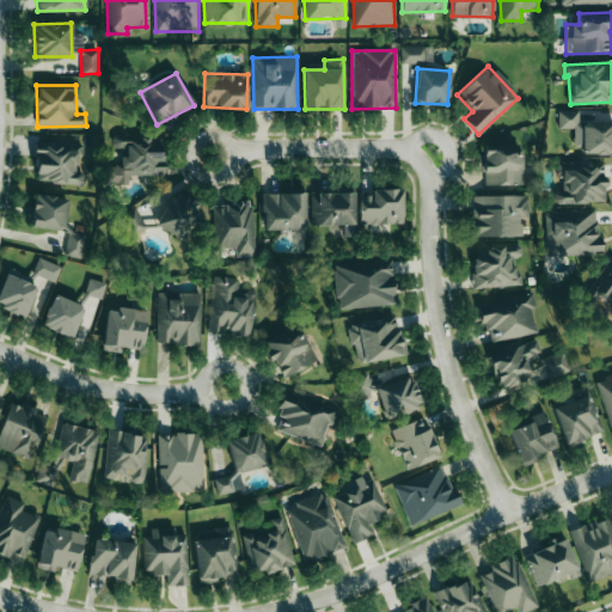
[(558,128),(579,128),(579,110),(558,110),(558,128)]
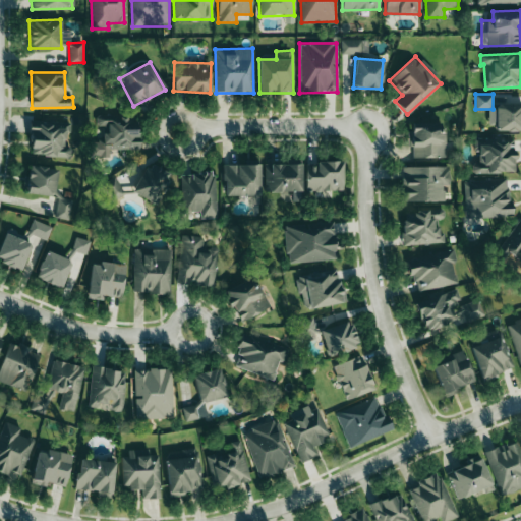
[(520,103),(496,102),(495,130),(520,130),(520,103)]
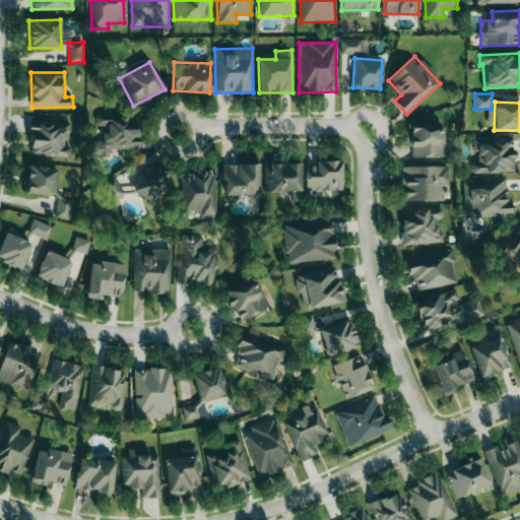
[(137,148),(137,116),(95,116),(95,126),(101,126),(101,142),(90,142),(90,156),(109,156),(109,148),(137,148)]
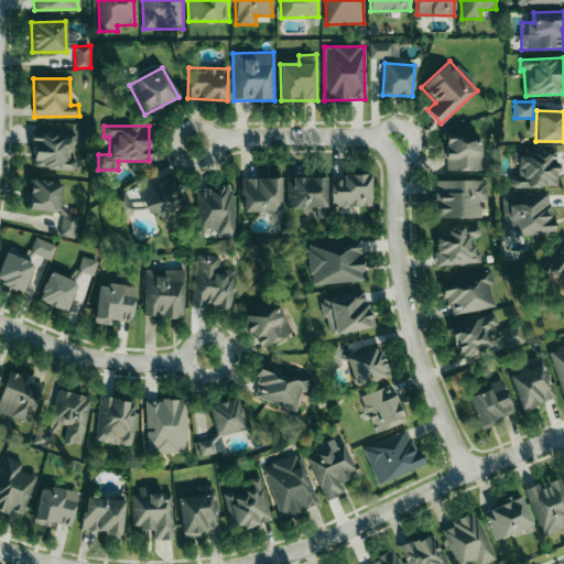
[(32,167),(76,170),(76,159),(71,159),(71,143),(76,143),(76,133),(33,132),(32,167)]
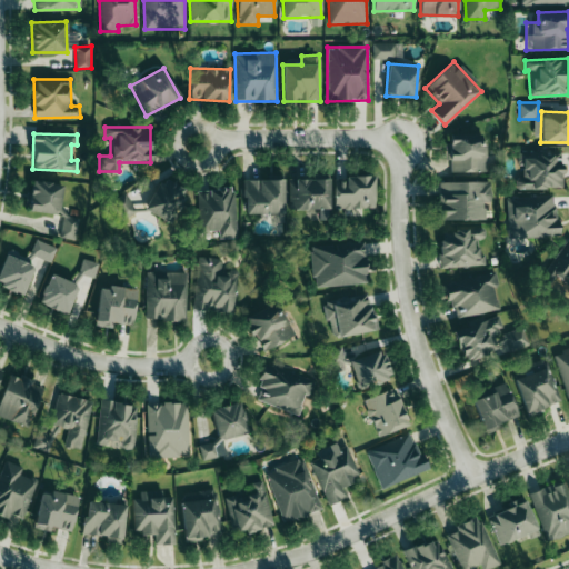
[(483,138),(449,139),(450,172),(485,171),(483,138)]
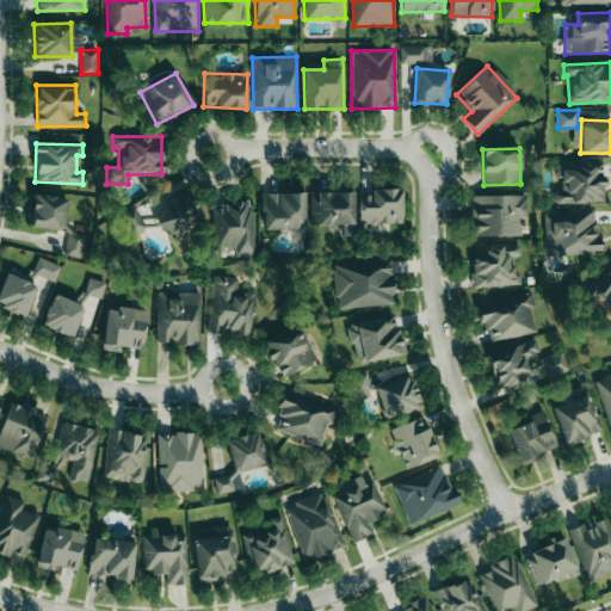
[(554,191),(554,202),(604,202),(603,165),(561,166),(562,191),(554,191)]
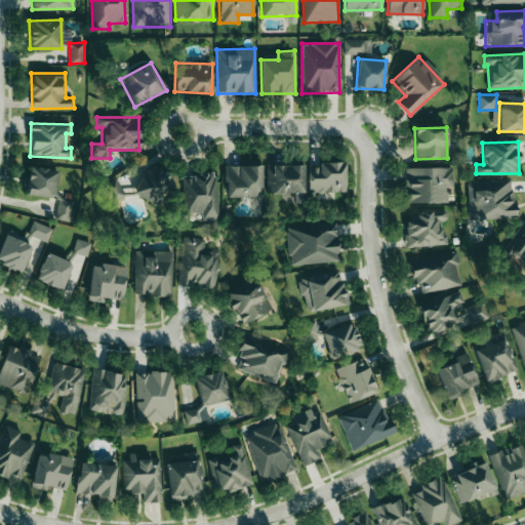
[(308,163),(309,193),(345,192),(345,162),(308,163)]
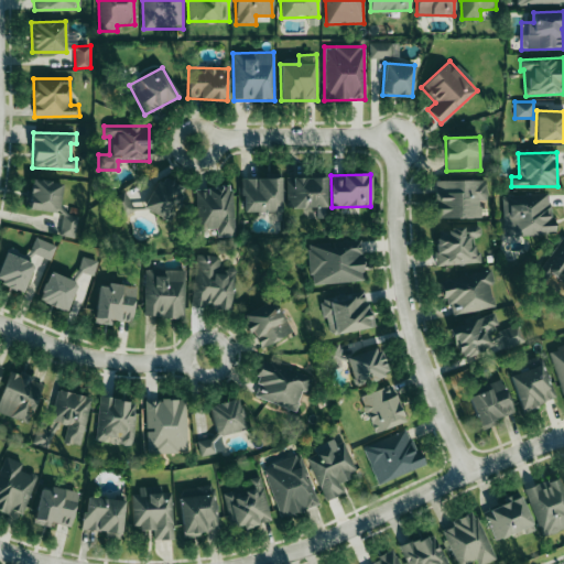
[(143,207),(167,220),(185,188),(161,175),(143,207)]
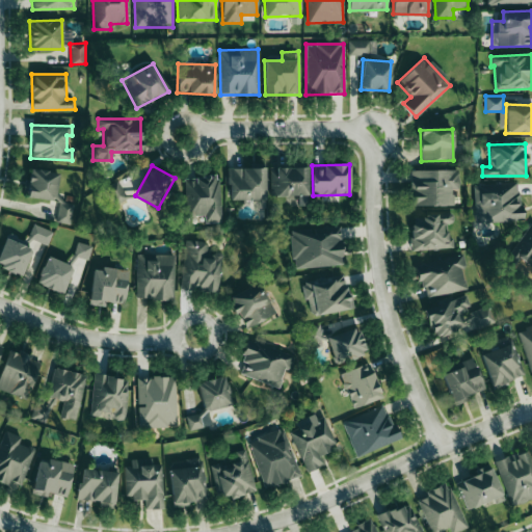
[(308,167),(270,166),(269,195),(290,196),(290,195),(308,196),(308,167)]
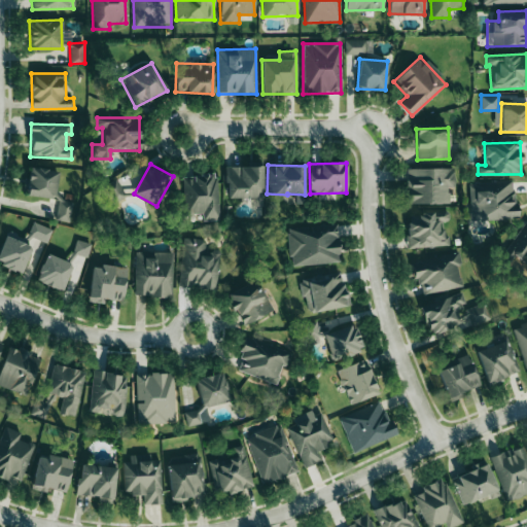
[(262,198),(262,166),(225,167),(225,198),(262,198)]
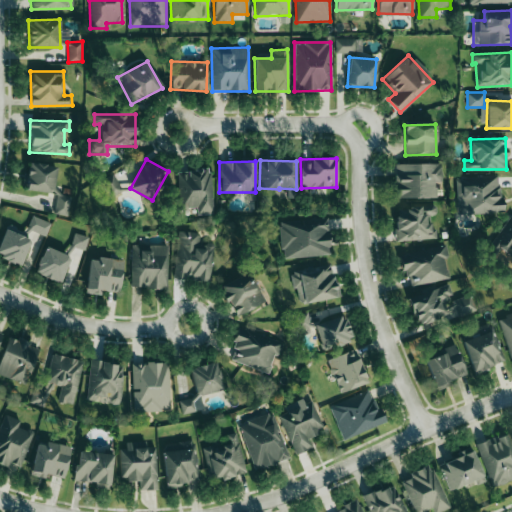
[(25,190),(53,193),(56,165),(28,162),(25,190)]
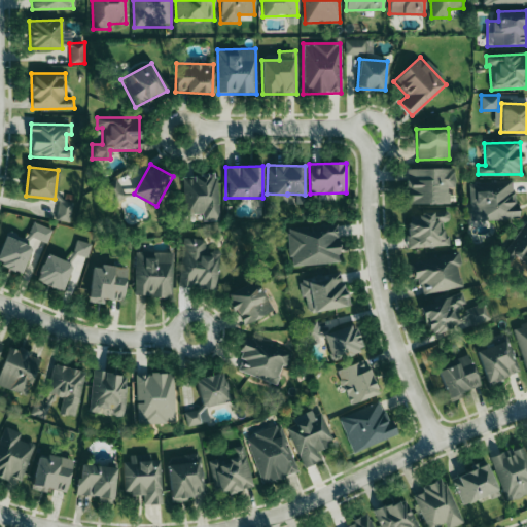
[(406,204),(449,203),(448,187),(454,186),(454,168),(405,169),(406,204)]
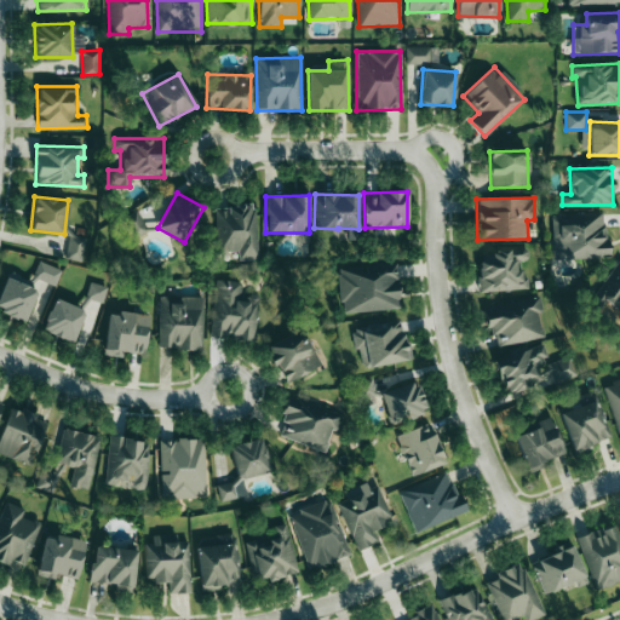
[(217,253),(237,253),(237,259),(257,259),(254,205),(216,206),(217,253)]
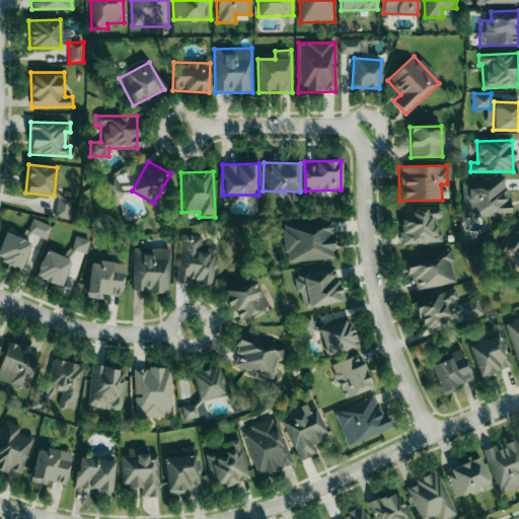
[(101,183),(112,201),(125,194),(114,175),(101,183)]
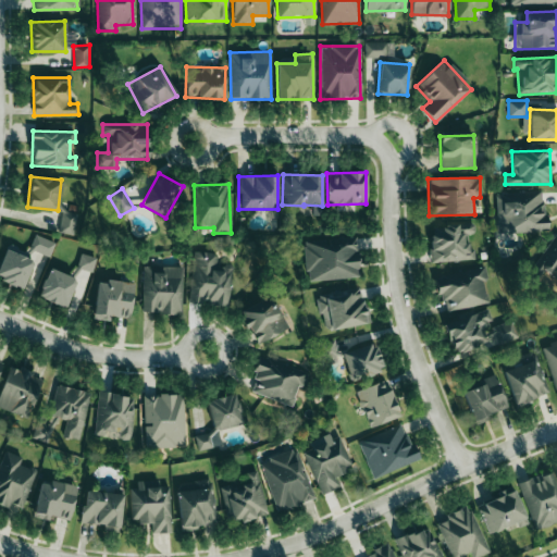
[(496,193),(497,233),(546,231),(544,192),(496,193)]
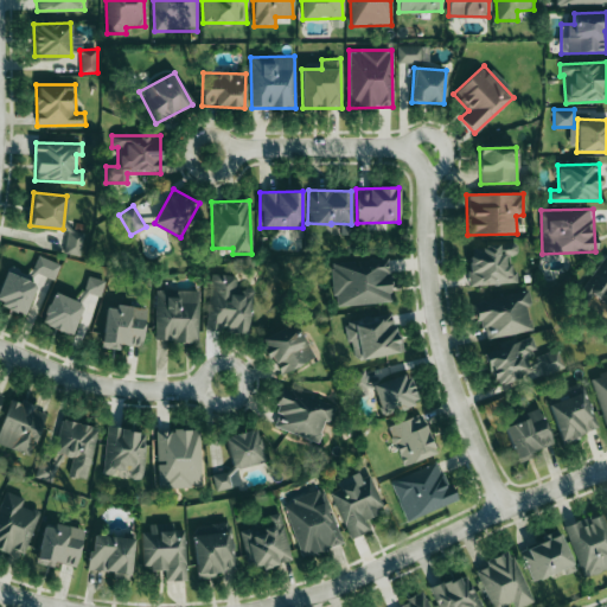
[(84,232),(68,230),(64,254),(81,256),(84,232)]
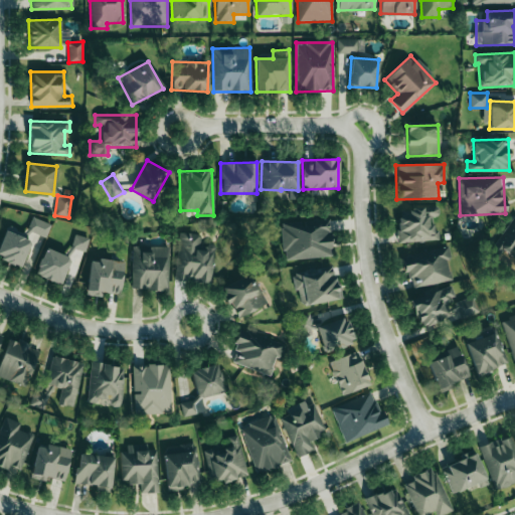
[(398,242),(440,240),(439,229),(434,230),(433,216),(439,215),(439,206),(396,208),(398,242)]
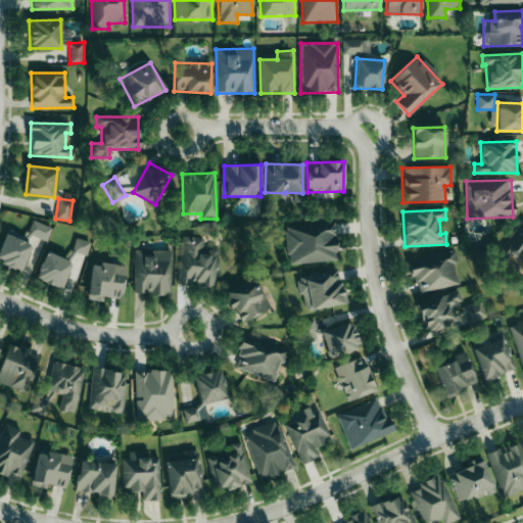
[(51,227),(33,220),(28,234),(46,241),(51,227)]
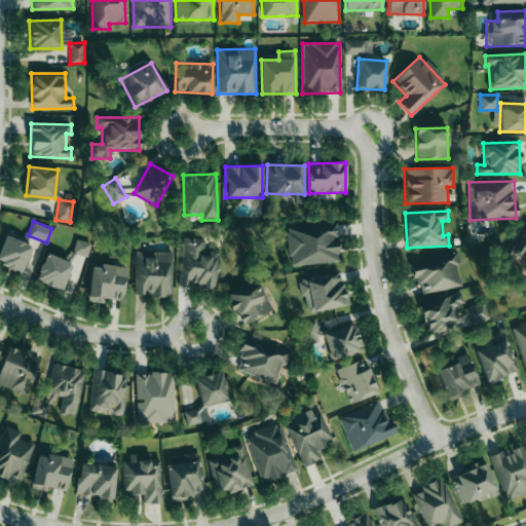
[(525,225),(521,223),(505,252),(525,263),(525,225)]
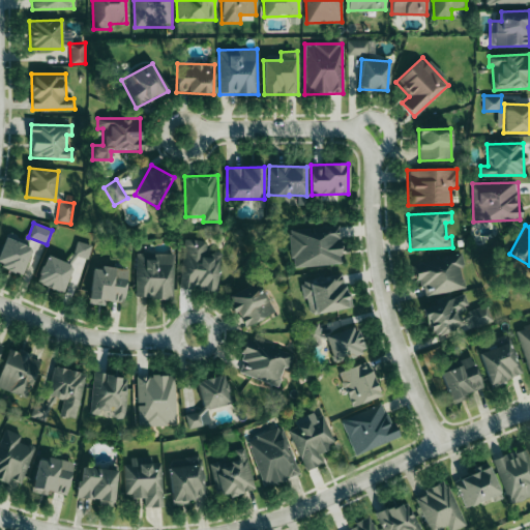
[(293,268),(343,263),(339,227),(289,232),(293,268)]
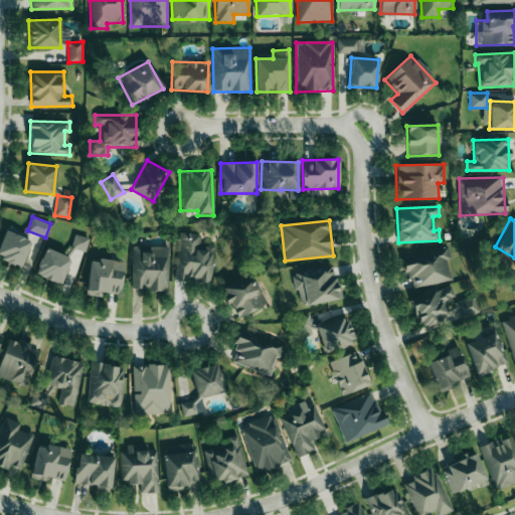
[(31,239),(4,231),(0,242),(0,259),(22,267),(31,239)]
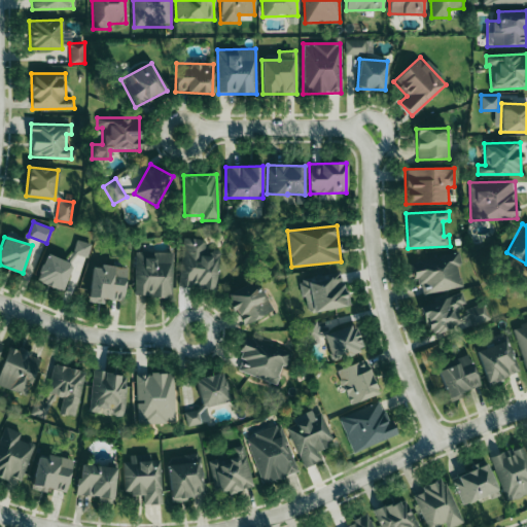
[(217,289),(219,251),(204,250),(205,239),(182,238),(179,287),(217,289)]
